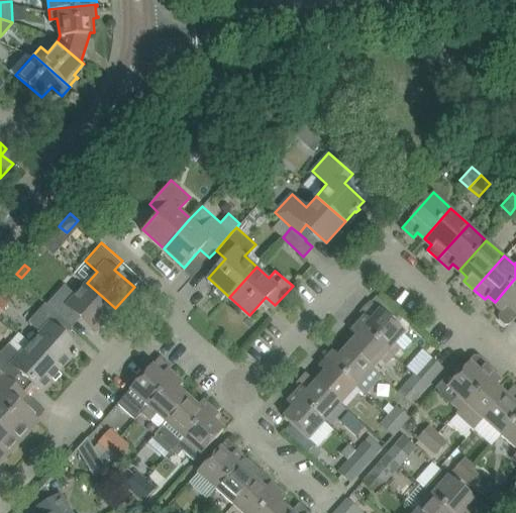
[(515,278),(495,302),(502,308),(499,312),(499,317),(505,322),(510,322),(515,315),(515,278)]
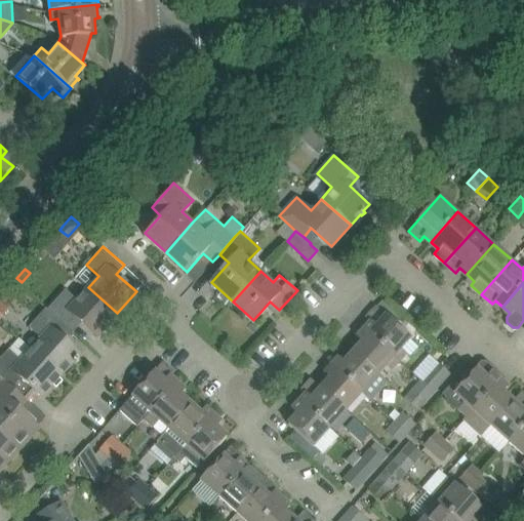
[(117,313),(88,287),(79,298),(67,288),(49,308),(70,325),(77,316),(97,334),(117,313)]
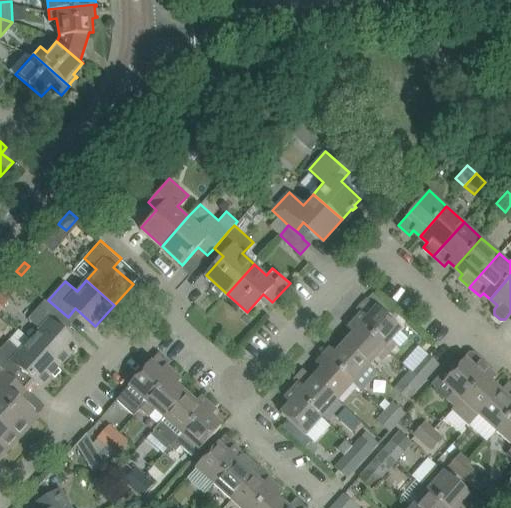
[(355,318),(390,350),(397,342),(392,337),(401,327),(367,297),(357,308),(362,312),(355,318)]
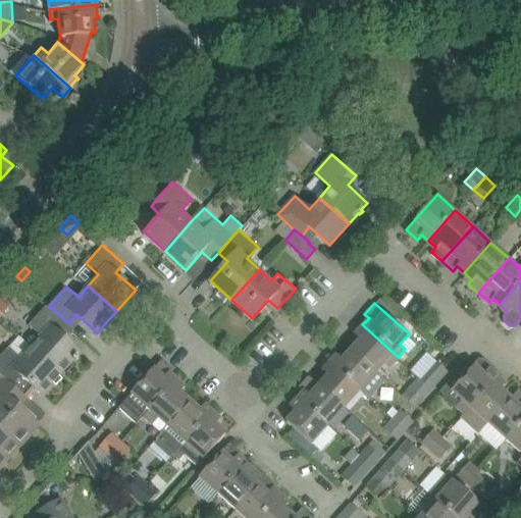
[(42,333),(32,345),(62,372),(81,351),(59,331),(66,323),(68,324),(69,323),(49,306),(47,304),(30,323),(42,333)]
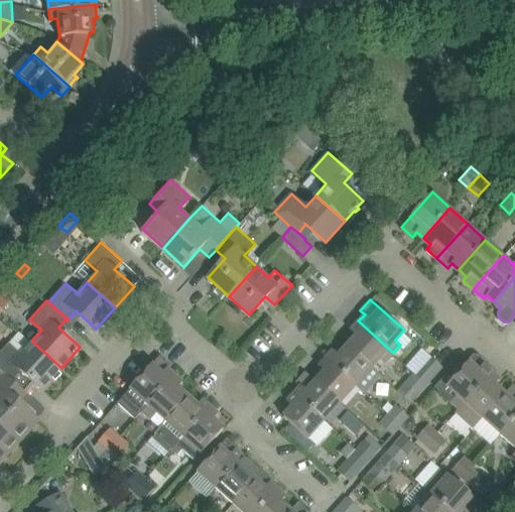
[(351,329),(357,334),(348,344),(372,365),(381,356),(386,361),(393,353),(358,321),(351,329)]
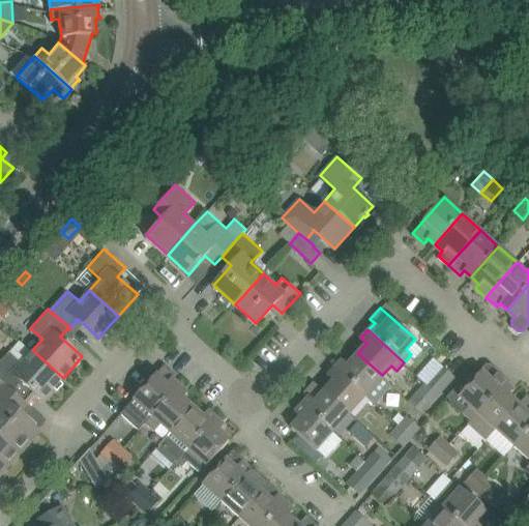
[(0,377),(3,381),(27,402),(28,401),(15,388),(22,380),(42,400),(63,378),(32,350),(22,361),(10,351),(2,359),(0,357),(0,377)]
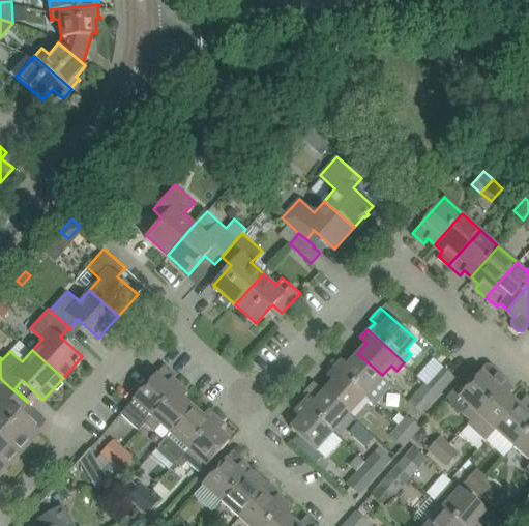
[(335,367),(365,393),(375,402),(391,383),(382,375),(357,353),(348,363),(343,358),(335,367)]
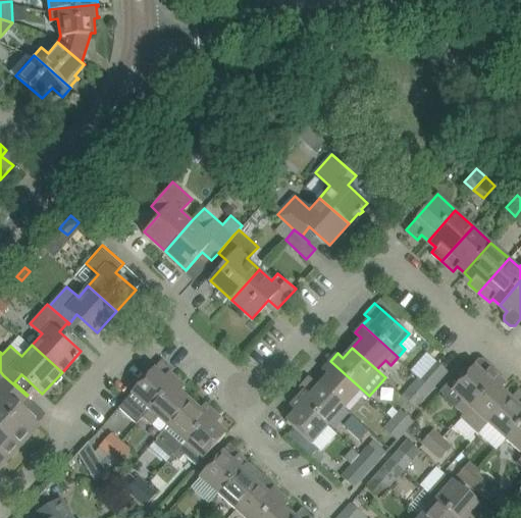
[(132,392),(119,406),(137,422),(143,415),(142,414),(176,377),(170,371),(173,368),(162,358),(132,392)]
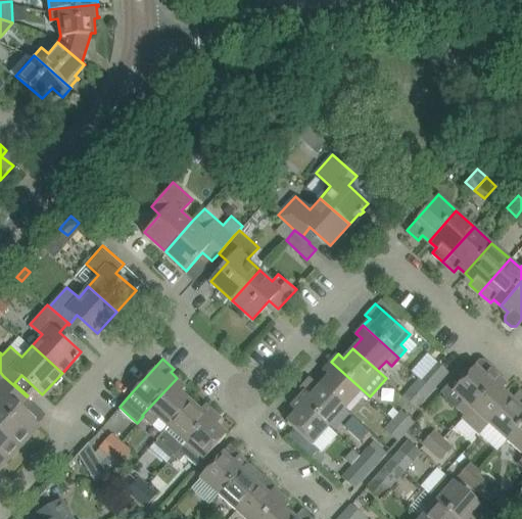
[(465,365),(442,389),(443,394),(446,398),(448,402),(453,404),(454,405),(457,405),(454,409),(462,416),(497,375),(491,369),(493,367),(484,359),(480,360),(475,365),(470,370),(465,365)]
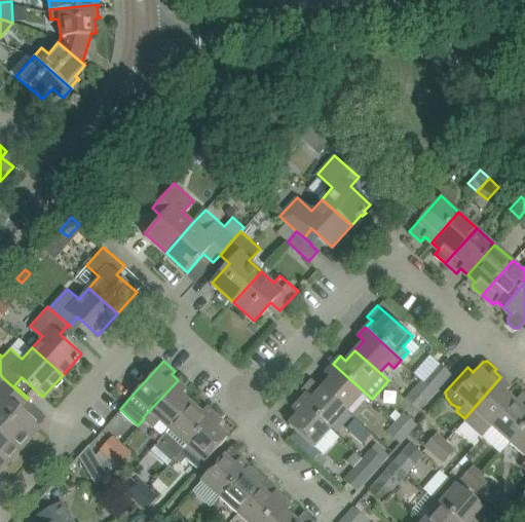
[(442,363),(427,378),(424,381),(435,390),(451,372),(442,363)]
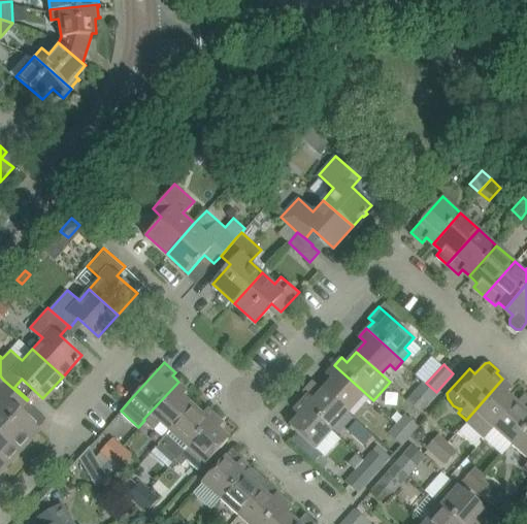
[(349,411),(364,392),(334,365),(327,373),(332,379),(324,388),(349,411)]
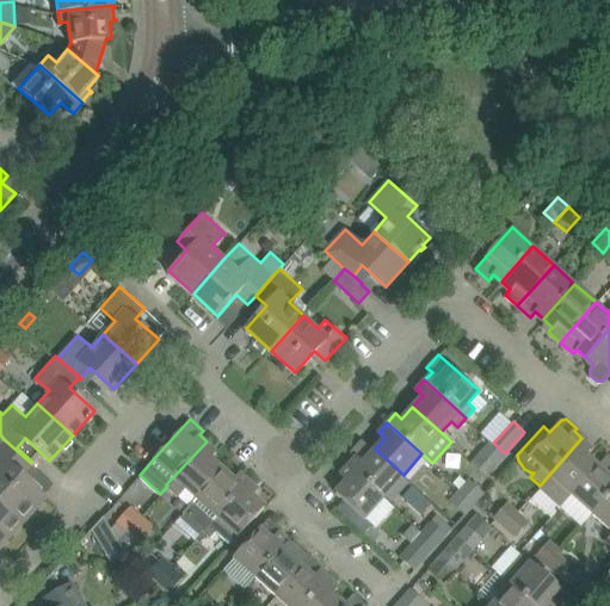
[(31,463),(4,439),(0,434),(0,499),(23,519),(45,494),(22,474),(31,463)]
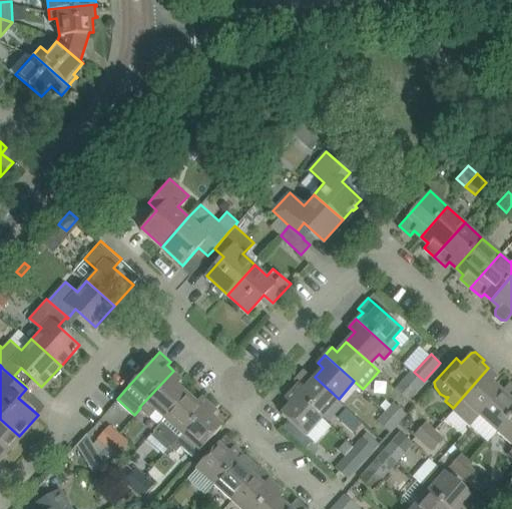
[(300,383),(294,390),(323,416),(339,399),(315,377),(314,377),(305,368),(295,379),(300,383)]
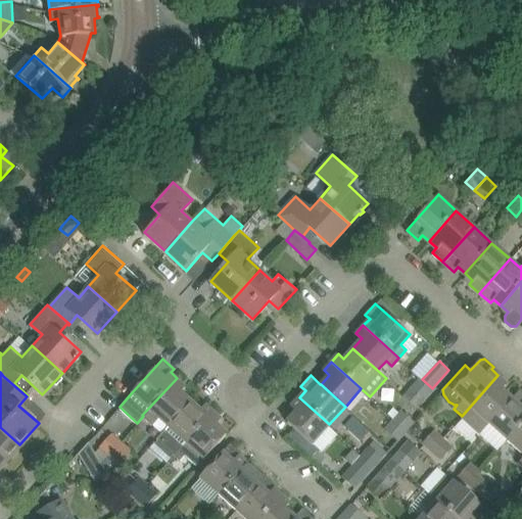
[(507,383),(497,375),(462,416),(479,432),(488,421),(511,396),(502,388),(507,383)]
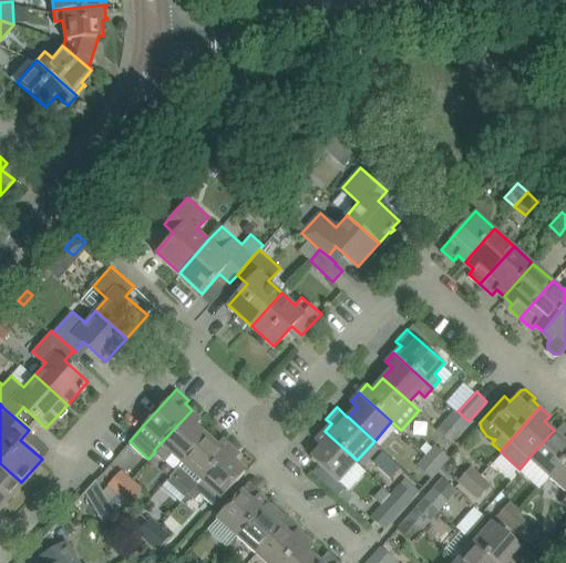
[(454,408),(436,427),(451,440),(469,421),(458,411),(454,408)]
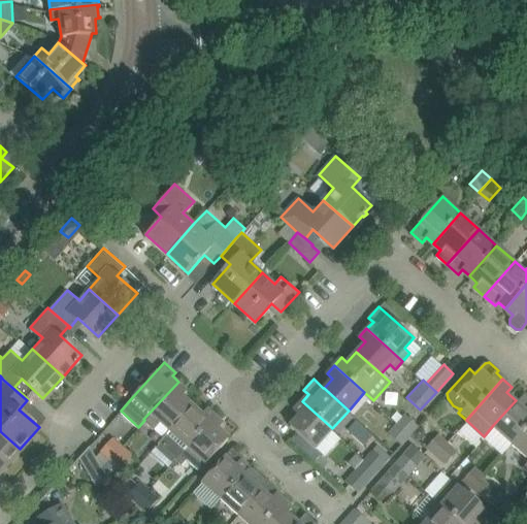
[(187,390),(178,382),(143,419),(153,427),(160,420),(170,429),(192,404),(183,395),(187,390)]
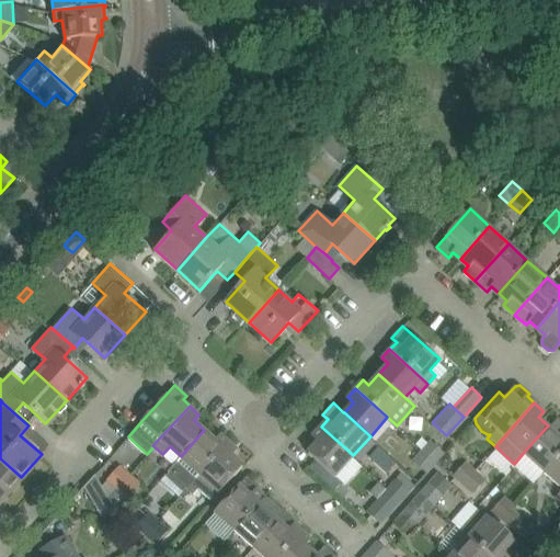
[(548,425),(524,452),(543,468),(559,448),(559,418),(558,417),(549,427),(548,425)]
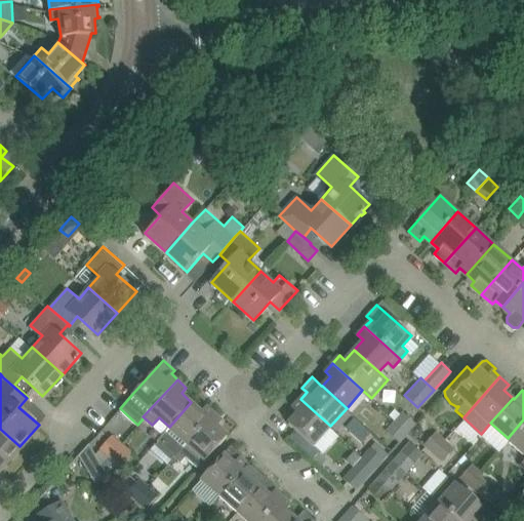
[(322,450),(314,443),(330,426),(300,399),(292,407),(298,412),(289,423),(295,429),(289,436),(315,458),(322,450)]
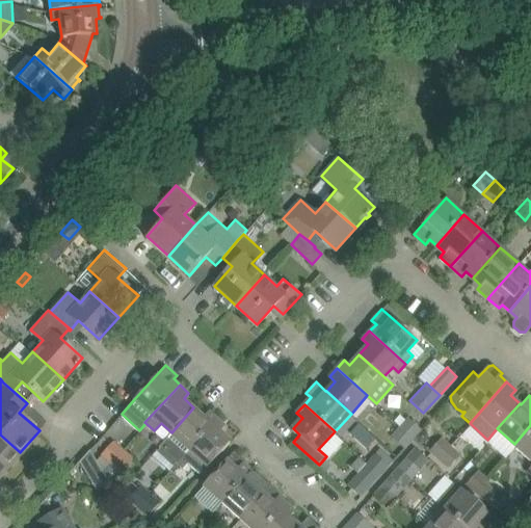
[(171,432),(161,443),(162,444),(180,459),(189,449),(189,448),(217,418),(209,411),(204,416),(193,407),(171,432)]
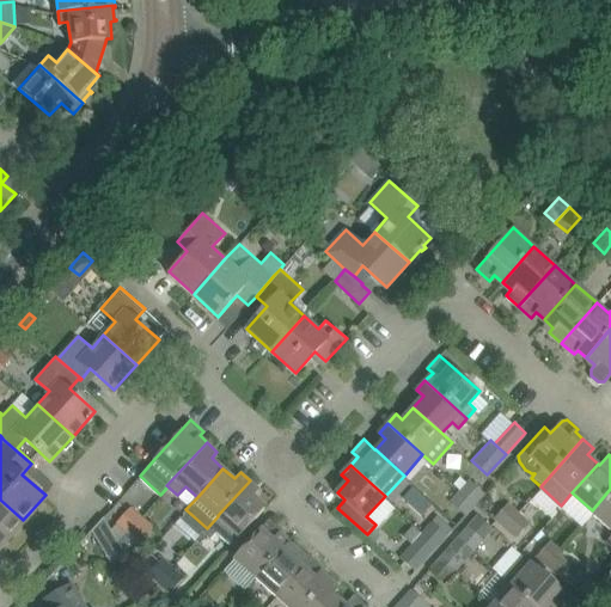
[(398,486),(423,508),(431,500),(405,478),(398,486)]
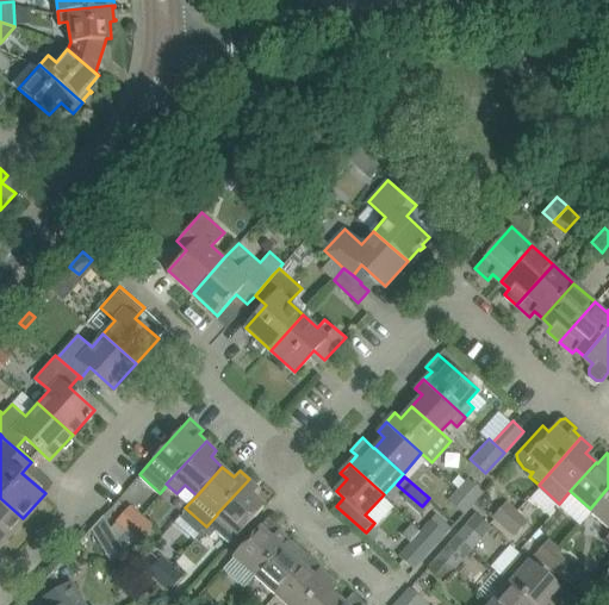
[(458,487),(473,500),(483,490),(467,476),(465,480),(458,487)]
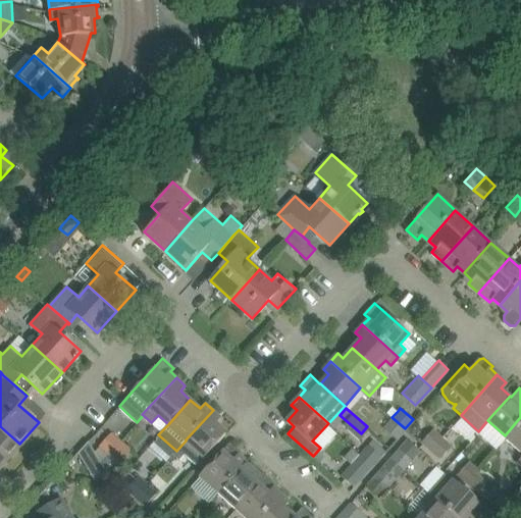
[(221,417),(213,410),(186,439),(186,441),(176,451),(174,454),(179,458),(185,453),(197,464),(226,432),(216,423),(221,417)]
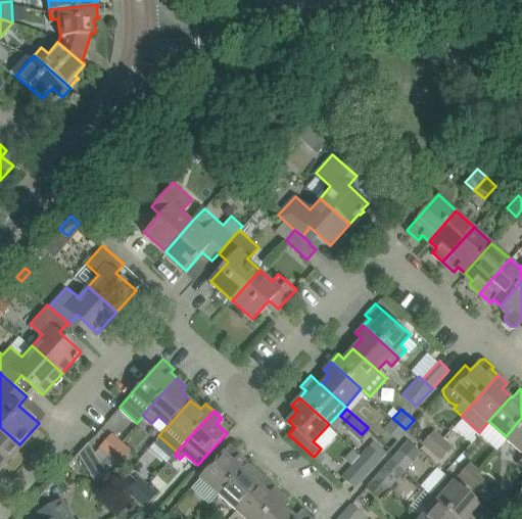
[(406,429),(392,418),(384,427),(397,438),(404,431),(406,429)]
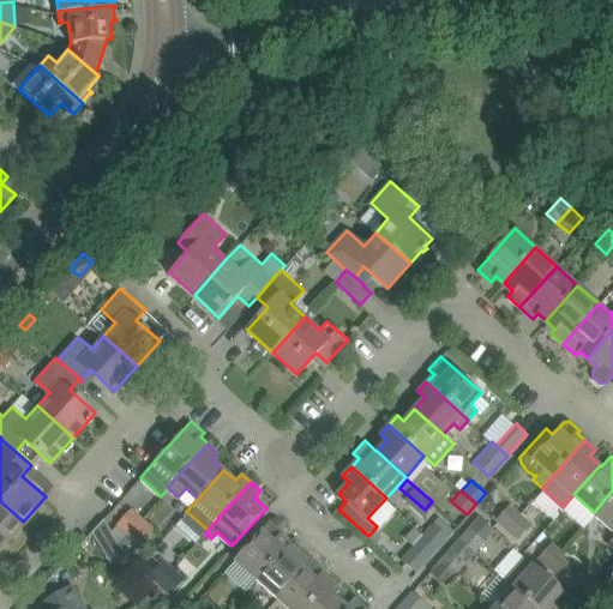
[(612,490),(594,512),(612,529),(612,536),(608,541),(612,544),(612,490)]
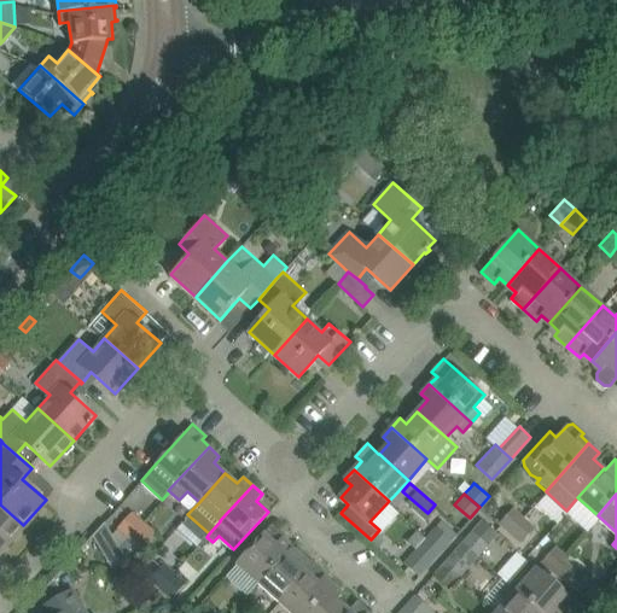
[(499,507),(496,498),(489,497),(484,502),(487,511),(494,512),(499,507)]
